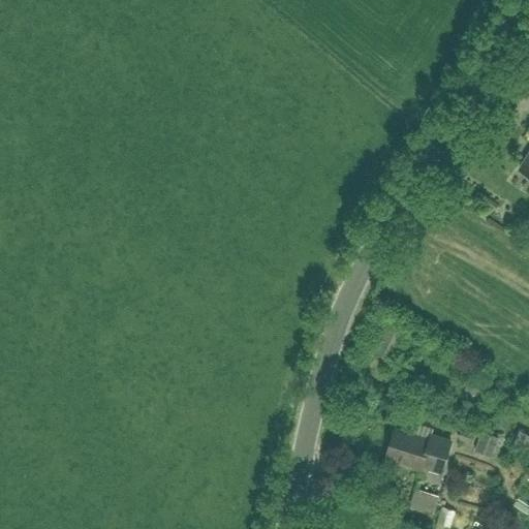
[(528,154),(519,170),(528,177),(528,154)]
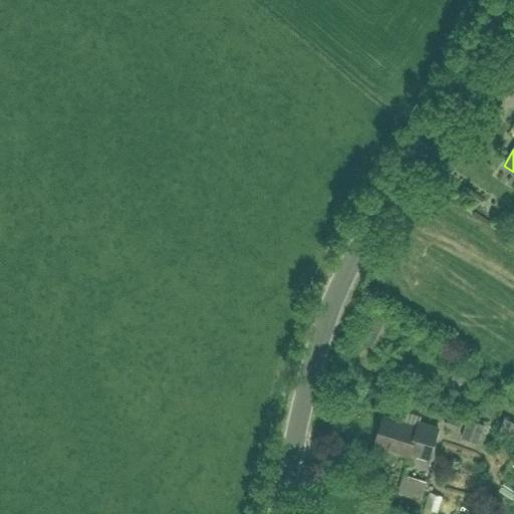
[(393,326),(370,315),(357,340),(380,351),(393,326)]
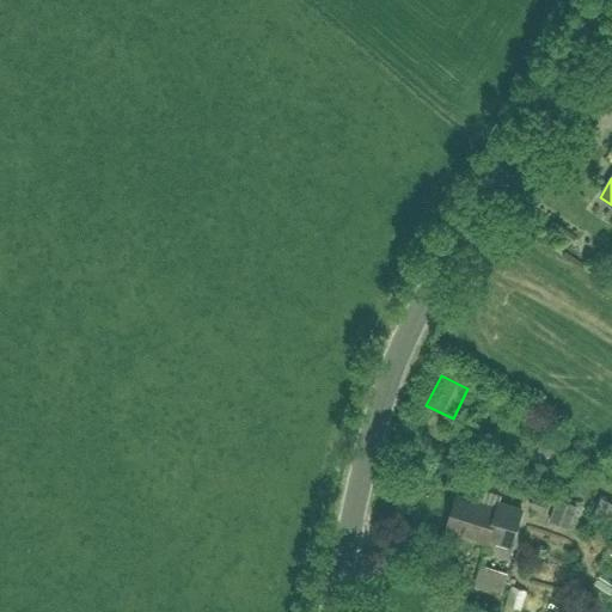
[(562,441),(546,433),(538,451),(555,458),(562,441)]
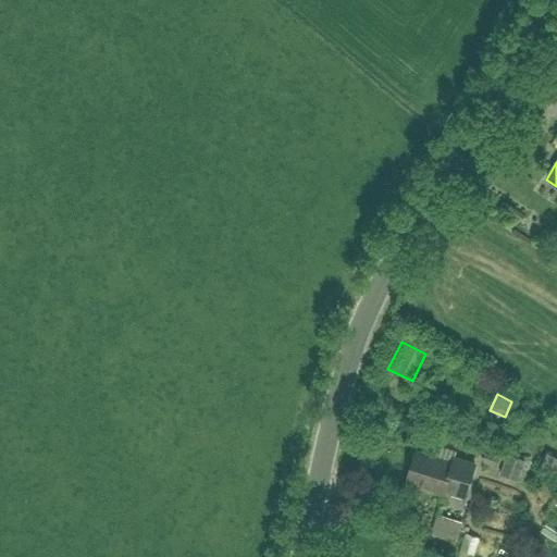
[(465,497),(474,463),(454,457),(453,462),(415,452),(406,483),(443,494),(444,492),(465,497)]
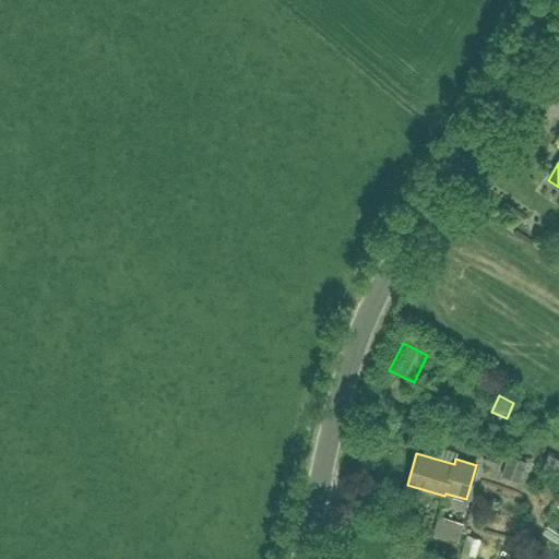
[(558,460),(550,455),(542,473),(558,482),(558,460)]
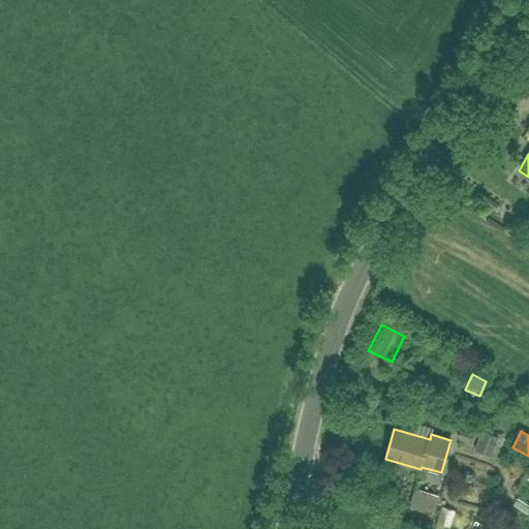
[(483,433),(475,452),(492,459),(500,439),(483,433)]
